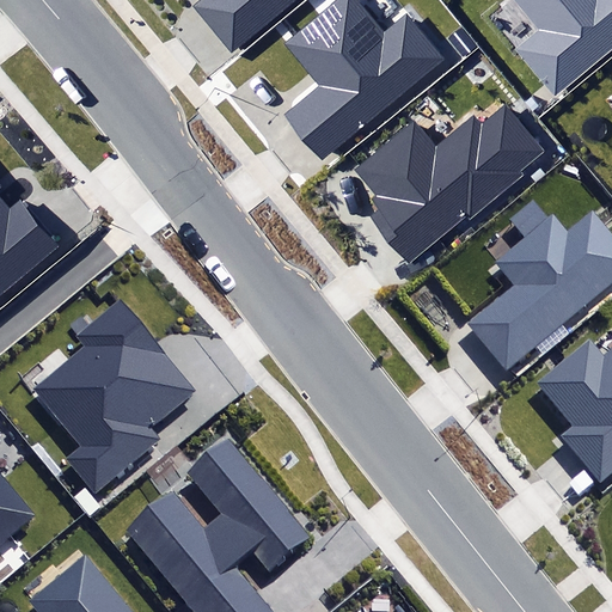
[(201,0),(194,6),(232,53),(294,0),(201,0)]
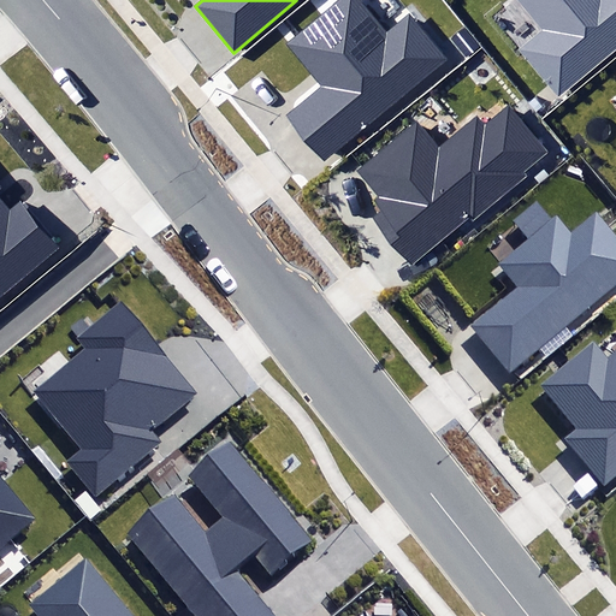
[(286,117),(323,160),(446,58),(409,15),(386,33),(359,0),(339,0),(286,45),(323,87),(286,117)]
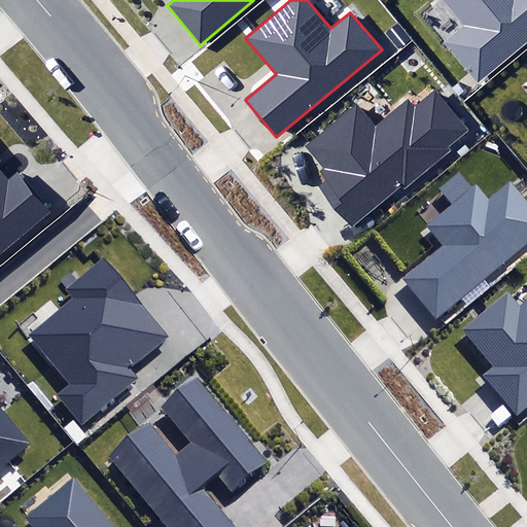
[(445,43),(478,81),(526,39),(526,0),(442,0),(465,26),(445,43)]
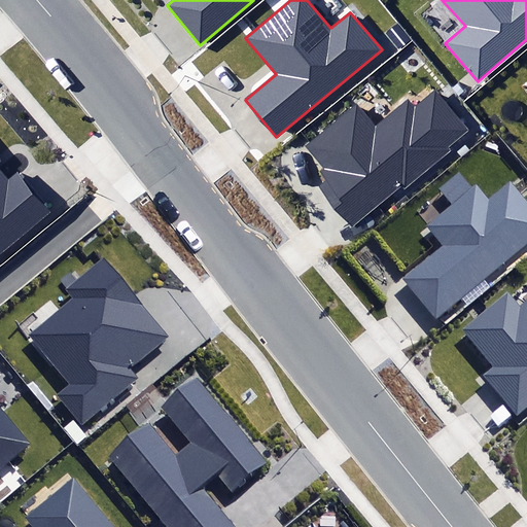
[(385,33),(399,50),(412,40),(397,23),(385,33)]
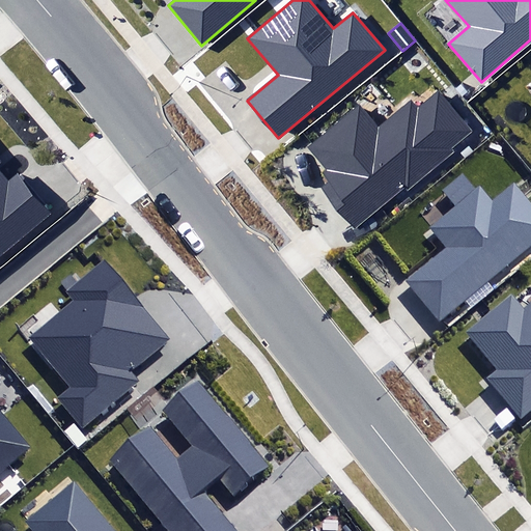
[(326,189),(357,227),(404,189),(407,193),(456,154),(453,148),(475,132),(441,89),(419,106),(413,99),(376,128),(360,107),(310,146),(329,169),(326,172),(333,183),(326,189)]
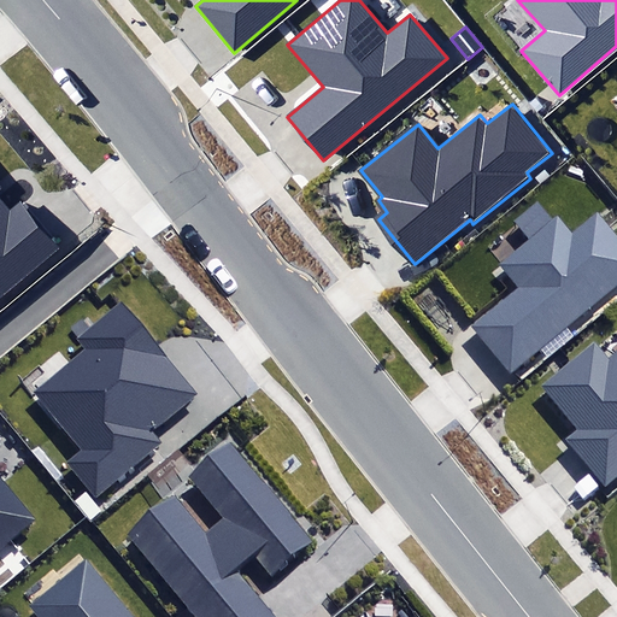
[(0,295),(59,248),(22,201),(10,211),(0,199),(0,188),(1,187),(0,184),(0,295)]
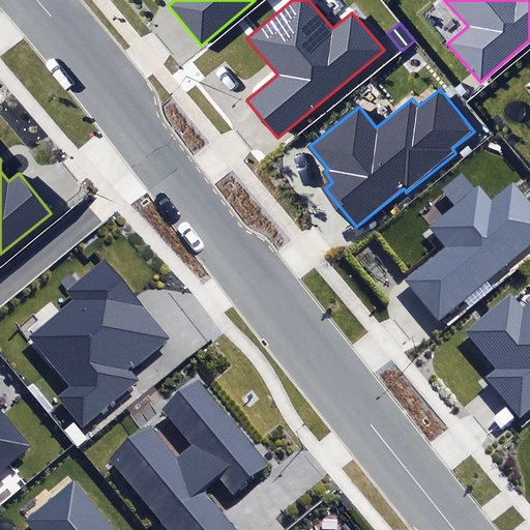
[(406,280),(440,320),(529,243),(529,208),(511,186),(492,204),(477,186),(474,188),(462,173),(442,189),(454,205),(428,228),(444,246),(406,280)]
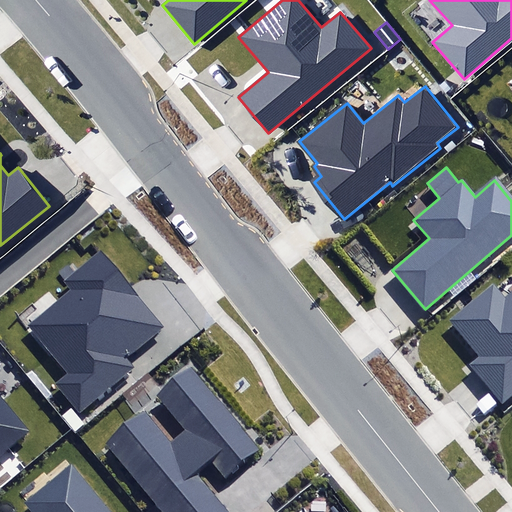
[(55,383),(80,413),(135,368),(126,357),(164,327),(101,251),(66,279),(73,288),(28,324),(68,372),(55,383)]
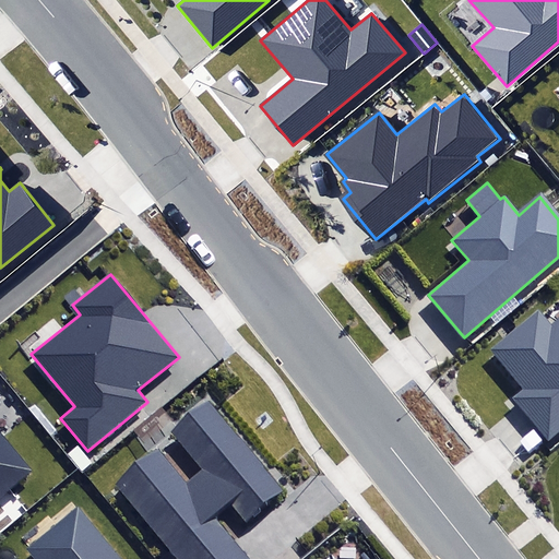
[(510,401),(548,443),(558,433),(558,320),(552,326),(538,311),(492,352),(525,388),(510,401)]
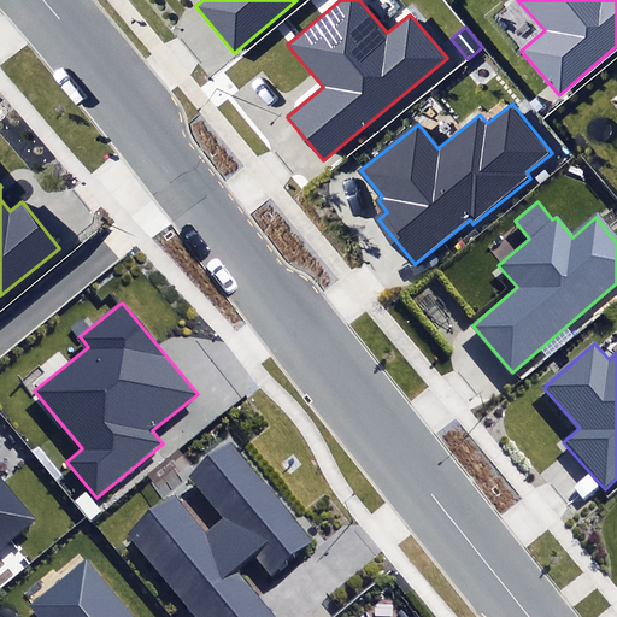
[(122,535),(189,616),(278,616),(239,569),(256,554),(272,576),(313,542),(231,445),(192,477),(224,516),(205,532),(174,493),(122,535)]
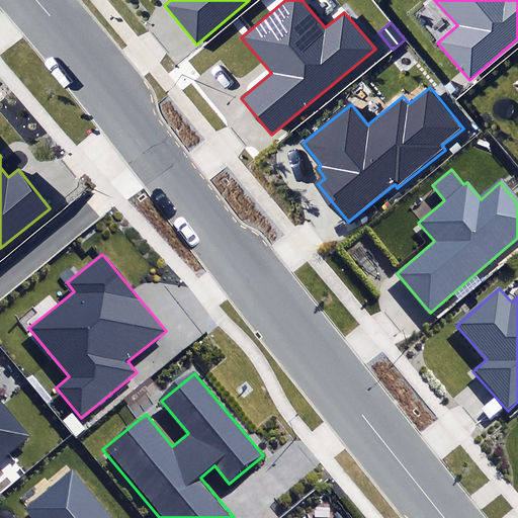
[(0,463),(32,437),(0,398),(0,463)]
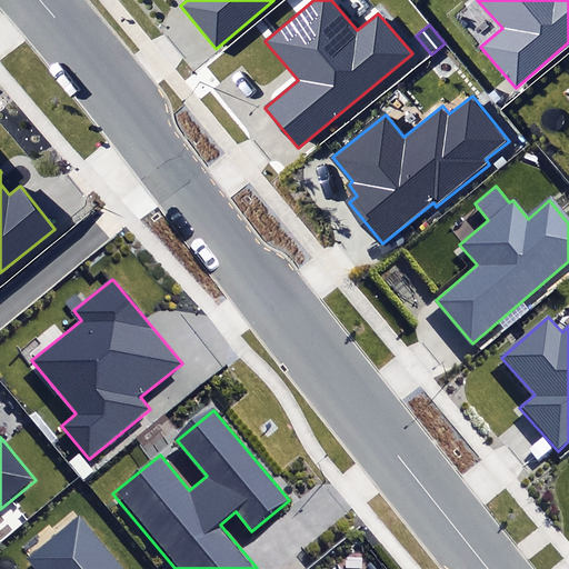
[(125,568),(81,515),(28,558),(36,568),(125,568)]
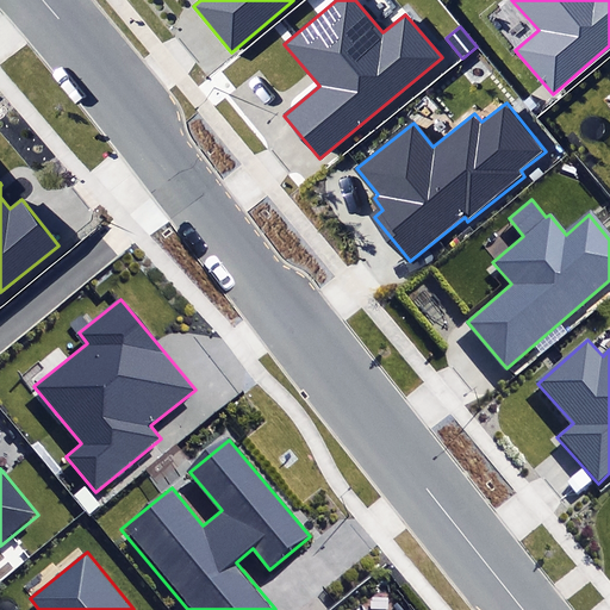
All buildings are outlined.
